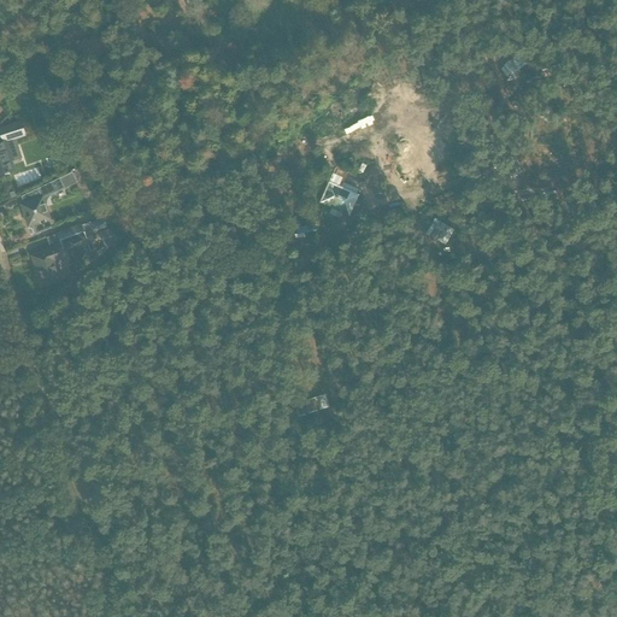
[(0,176),(6,174),(7,175),(10,175),(9,174),(15,171),(11,158),(9,159),(6,152),(11,151),(7,141),(11,140),(11,141),(25,136),(22,123),(0,129),(0,134),(3,142),(0,142),(0,176)]
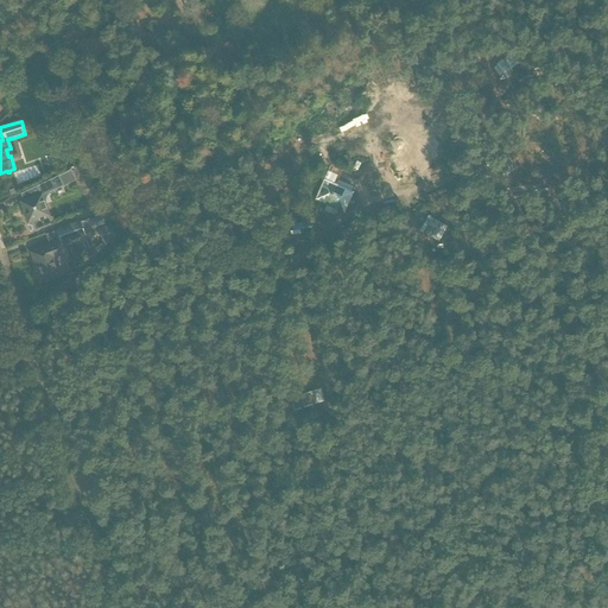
[(407,185),(412,173),(426,179),(438,146),(424,141),(423,145),(406,138),(404,146),(387,139),(374,172),(407,185)]
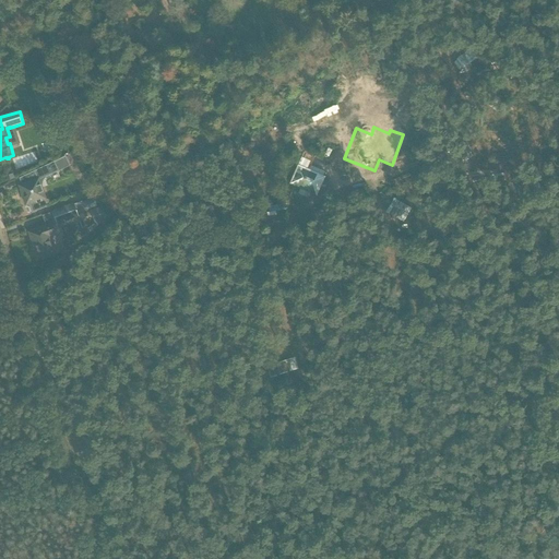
[(58,159),(36,170),(39,178),(61,168),(58,159)]
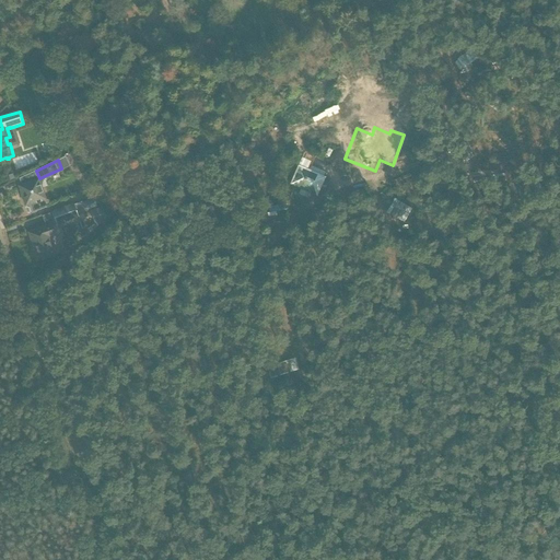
[(291,185),(317,196),(325,178),(299,166),(291,185)]
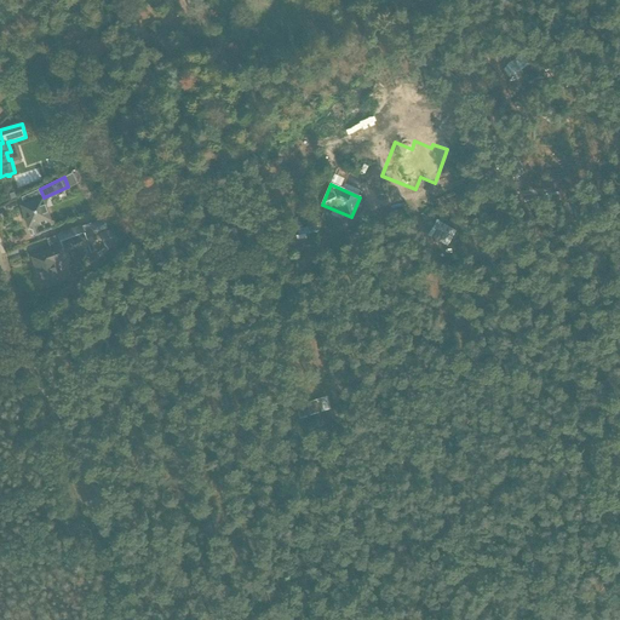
[(26,213),(23,213),(26,220),(28,219),(30,228),(33,227),(36,235),(59,227),(56,217),(45,220),(42,213),(45,212),(40,200),(23,206),(26,213)]
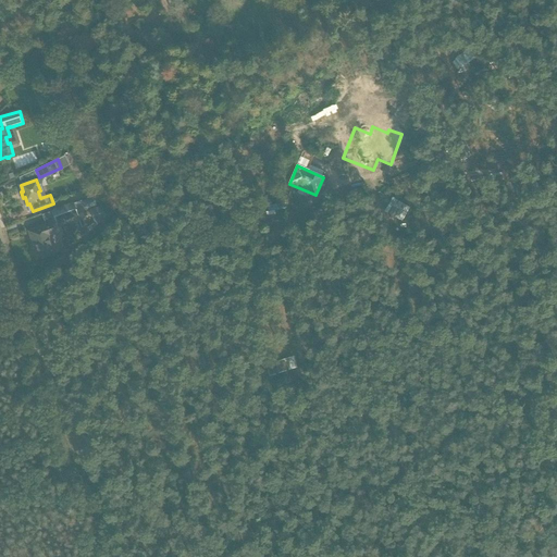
[(52,211),(57,223),(78,215),(75,208),(84,205),(86,210),(96,207),(93,197),(74,203),(52,211)]
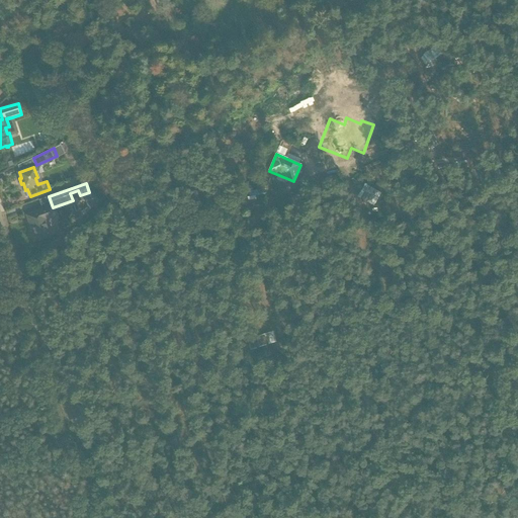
[(29,223),(35,241),(50,236),(47,225),(45,226),(41,220),(51,216),(49,207),(28,214),(31,222),(29,223)]
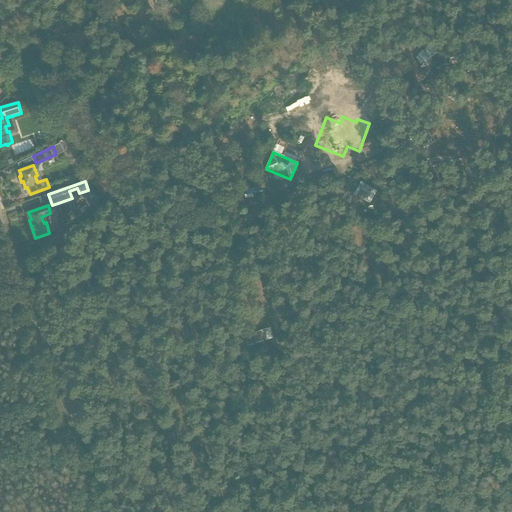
[(265,340),(275,337),(272,327),(262,331),(265,340)]
